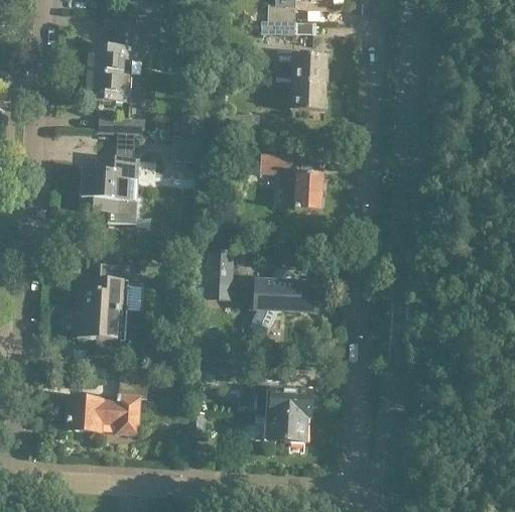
[(128,13),(150,14),(162,15),(163,3),(128,1),(128,13)]
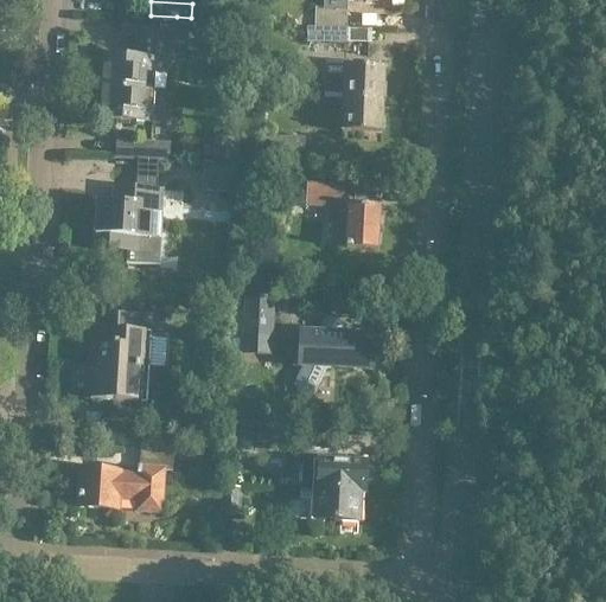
[(316,10),(316,24),(346,25),(346,11),(316,10)]
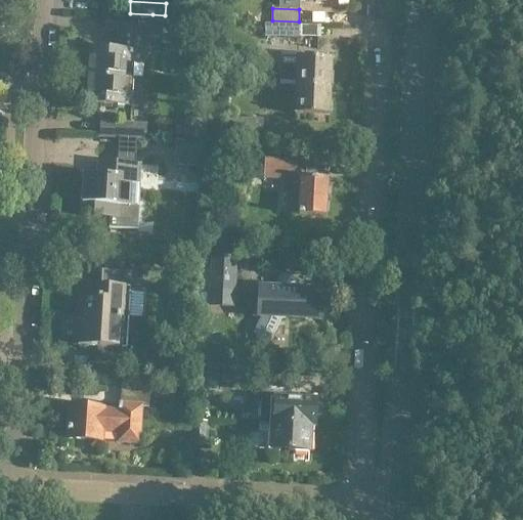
[(105,28),(117,28),(116,47),(91,46),(90,73),(133,75),(134,60),(138,59),(139,49),(135,48),(136,29),(126,28),(127,14),(106,13),(105,28)]
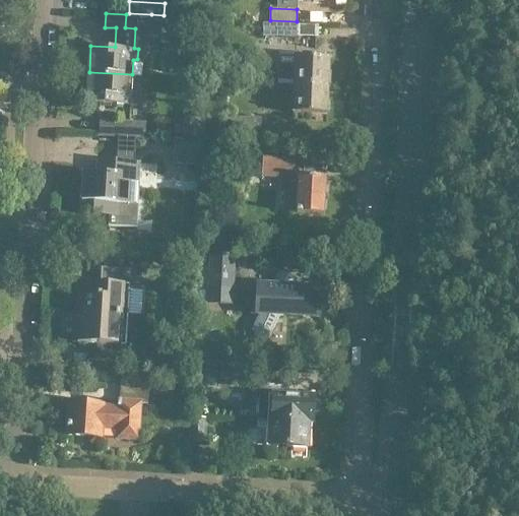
[(163,16),(126,14),(125,27),(135,28),(161,29),(163,16)]
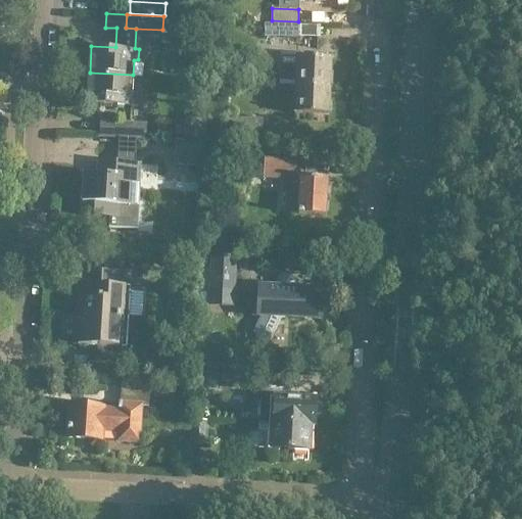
[(206,19),(186,18),(185,32),(205,33),(206,19)]
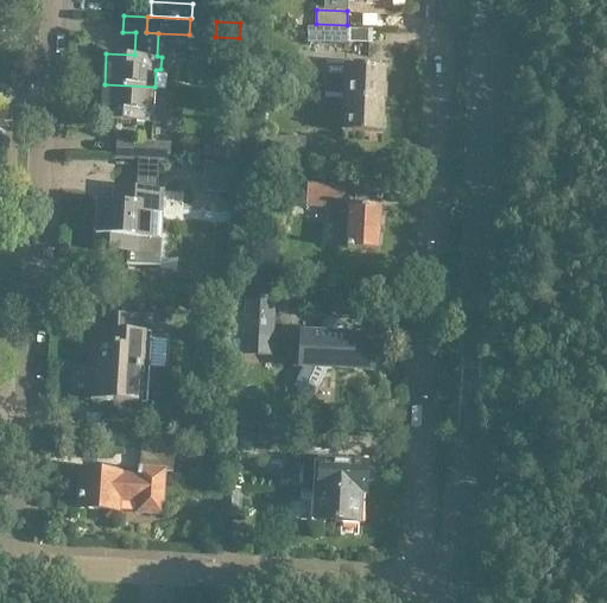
[(347,25),(316,24),(309,24),(309,38),(347,39),(347,25)]
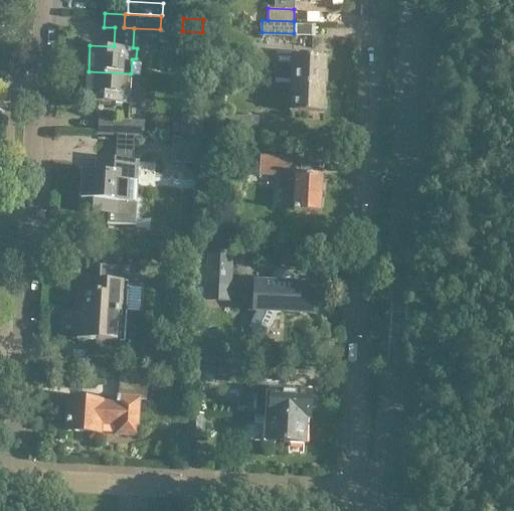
[(275,80),(292,81),(324,82),(324,79),(326,79),(327,69),(325,69),(326,54),(293,53),(293,49),(277,48),(275,80)]
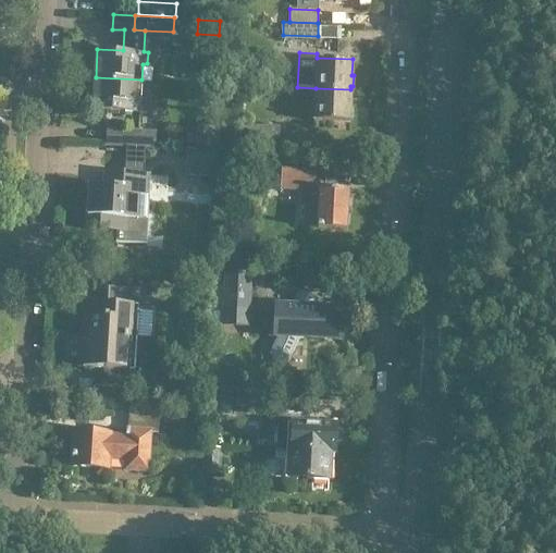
[(141,80),(96,77),(94,107),(140,109),(141,80)]
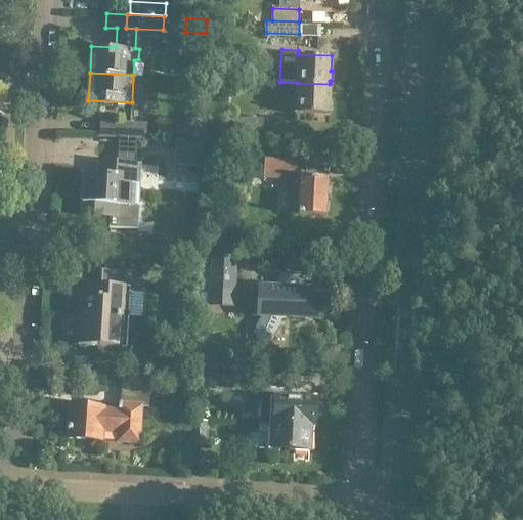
[(330,84),(297,83),(295,111),(329,113),(329,109),(331,110),(332,99),(330,99),(330,84)]
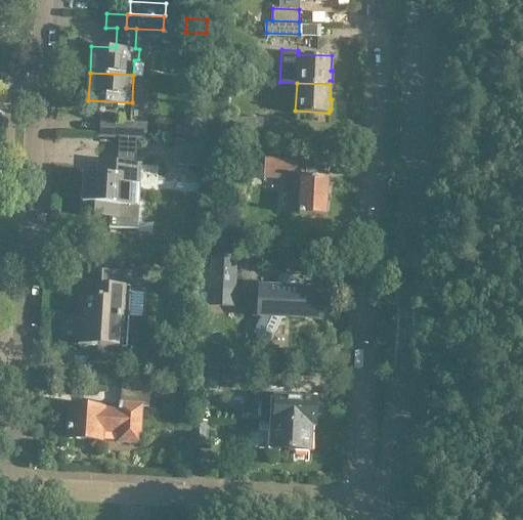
[(178,125),(177,138),(206,140),(207,116),(184,115),(183,125),(178,125)]
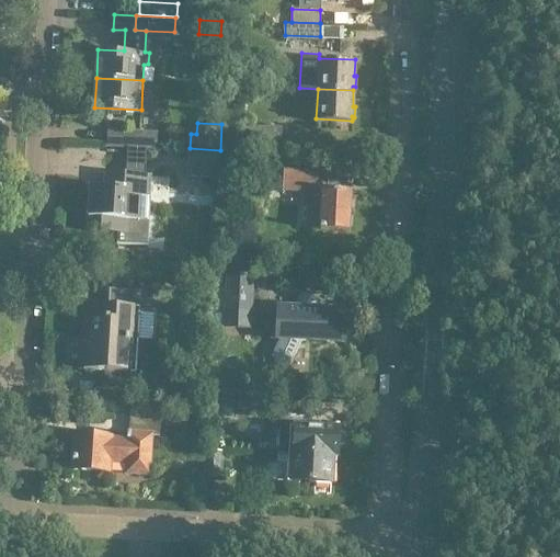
[(282,125),(251,124),(250,137),(281,138),(282,125)]
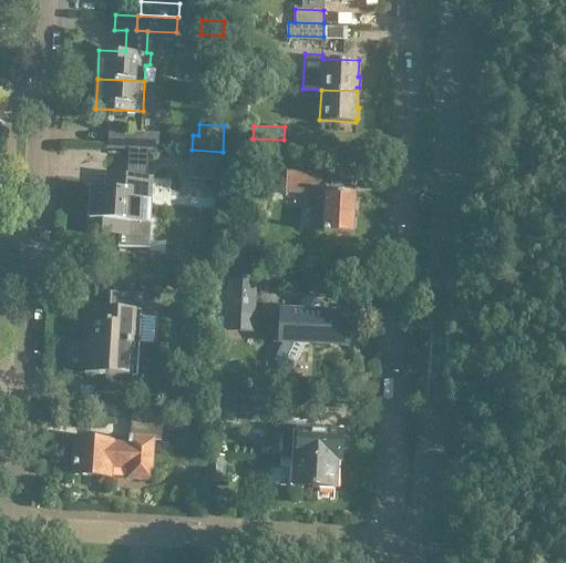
[(156,133),(130,131),(129,144),(155,146),(156,133)]
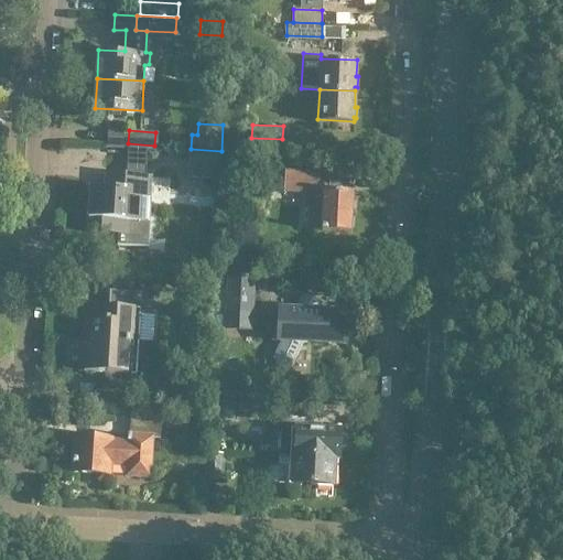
[(222,151),(191,149),(188,173),(219,175),(222,151)]
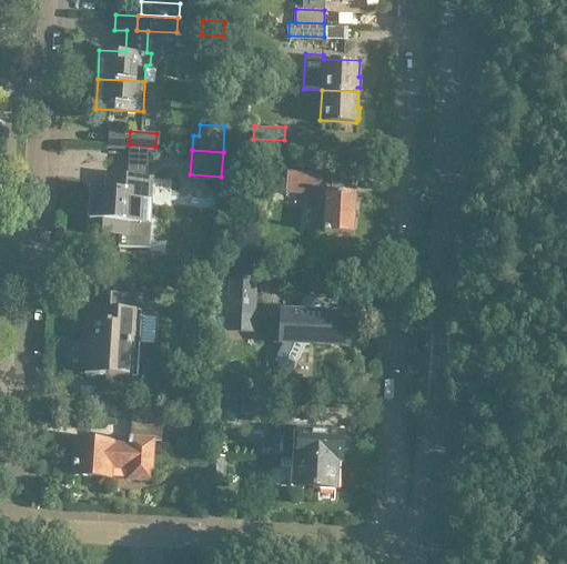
[(338,171),(287,168),(286,189),(307,190),(307,205),(316,207),(315,229),(324,229),(324,230),(353,231),(355,179),(337,178),(338,171)]
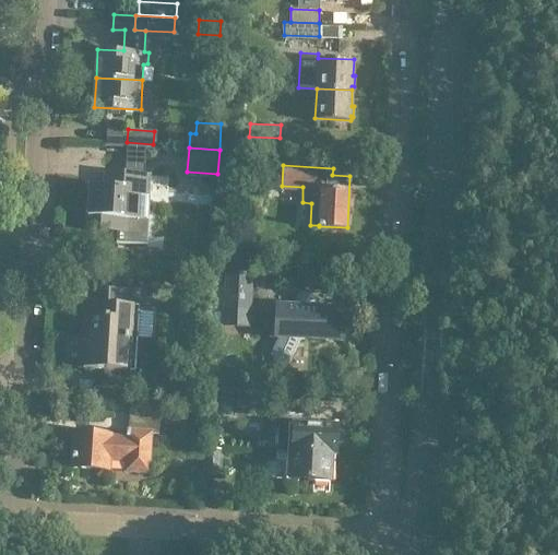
[(153,172),(104,169),(104,184),(91,182),(88,213),(102,214),(101,228),(119,229),(118,238),(117,238),(117,239),(149,241),(150,240),(146,239),(147,216),(150,217),(150,215),(147,215),(149,192),(150,193),(150,191),(146,191),(146,181),(147,181),(147,173),(153,173),(153,172)]
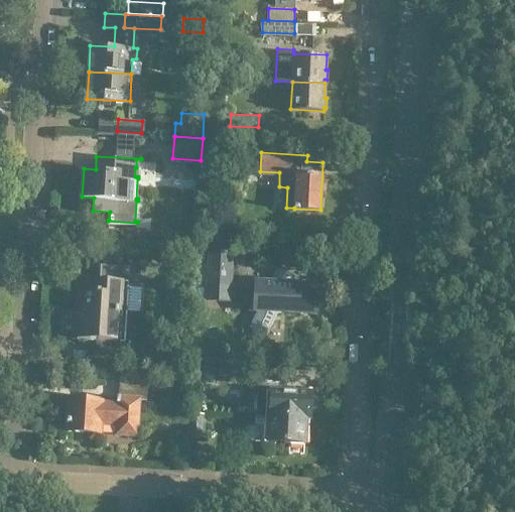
[(233,250),(209,249),(207,283),(231,284),(233,250)]
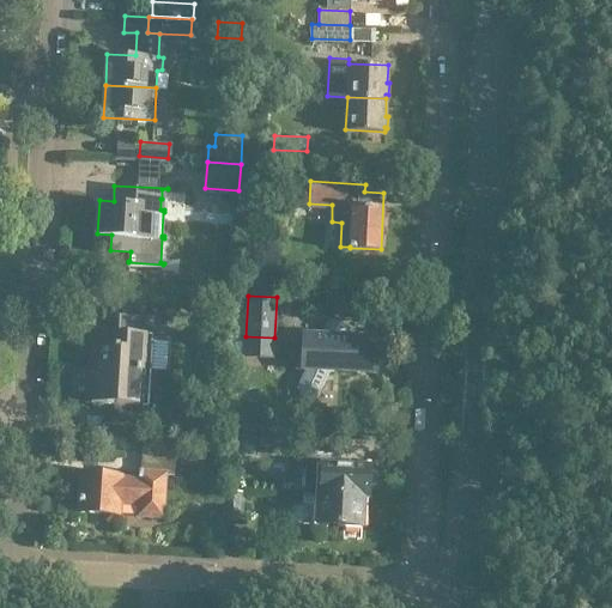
[(90,328),(88,364),(151,368),(155,315),(120,312),(119,330),(90,328)]
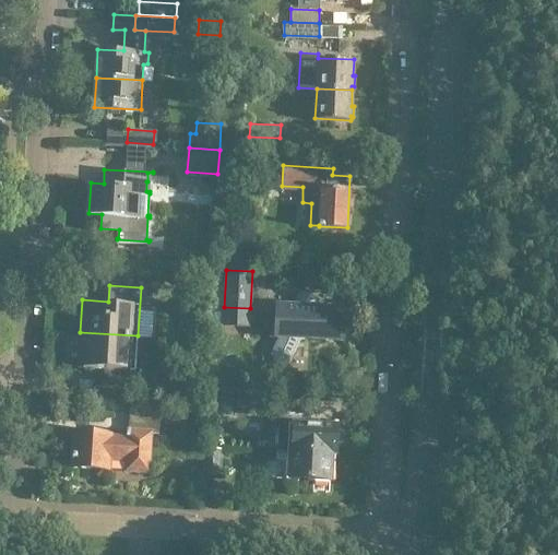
[(268,330),(276,330),(276,334),(281,334),(275,345),(291,353),(299,335),(342,338),(343,307),(277,304),(277,314),(269,314),(268,330)]
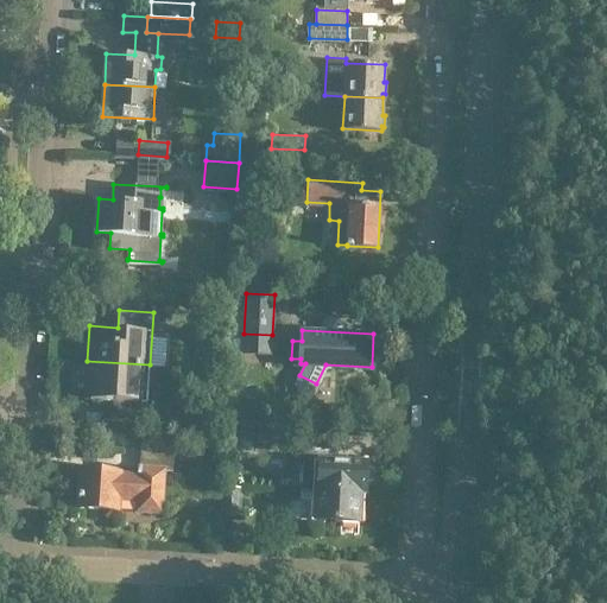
[(150,365),(87,361),(84,397),(113,399),(112,417),(146,418),(150,365)]
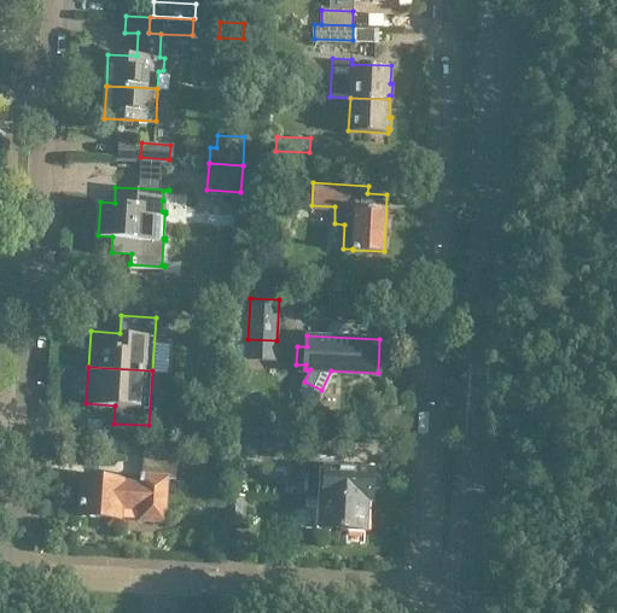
[(262,428),(262,447),(302,449),(303,431),(262,428)]
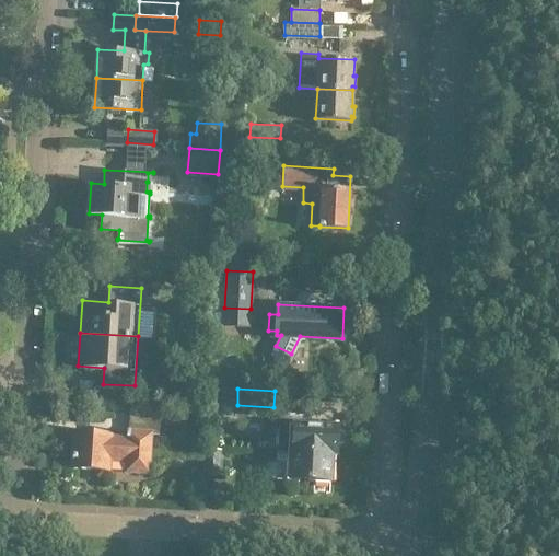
[(112,432),(74,430),(72,465),(109,467),(111,459),(127,460),(127,468),(149,471),(151,431),(160,432),(161,404),(130,402),(129,429),(127,429),(127,436),(112,435),(112,432)]
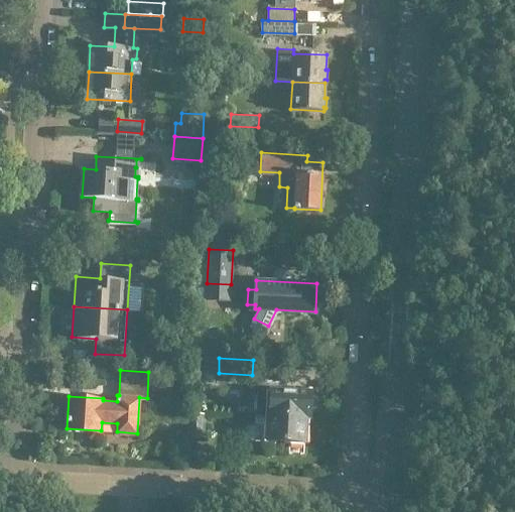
[(259,414),(265,414),(305,416),(305,417),(309,417),(310,391),(292,391),(292,387),(279,386),(280,380),(256,379),(255,393),(259,394),(259,414)]
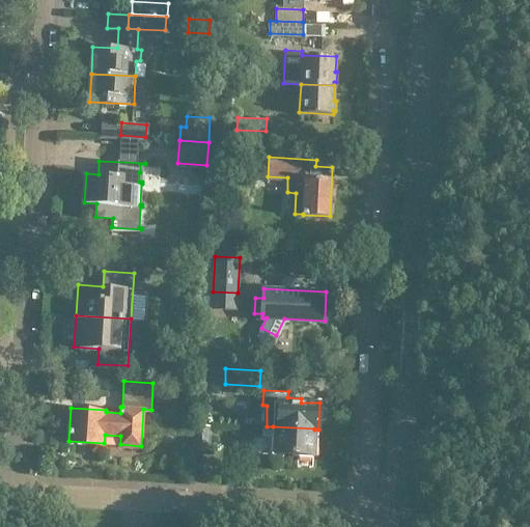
[(313,454),(314,430),(314,428),(273,426),(272,452),(293,453),(291,454),(298,454),(298,453),(313,454)]
